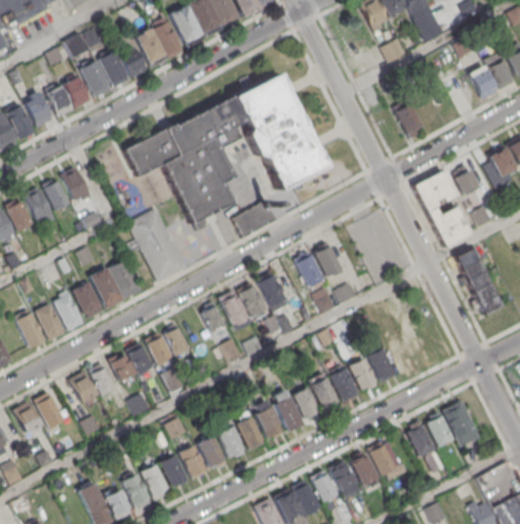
[(0,0),(0,49),(15,42),(9,30),(49,9),(47,4),(54,0),(0,0)]
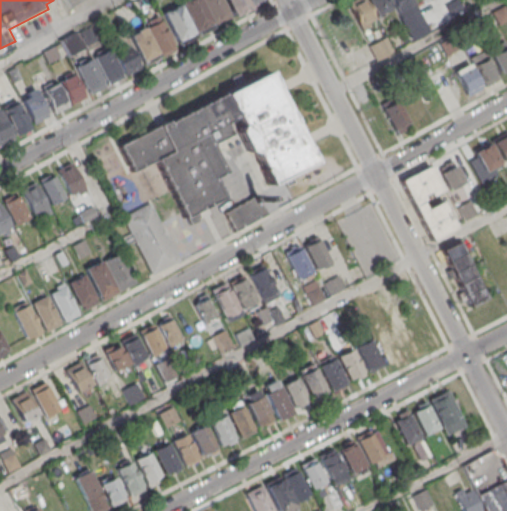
[(191,0),(184,4),(200,35),(217,27),(202,0),(191,0)]
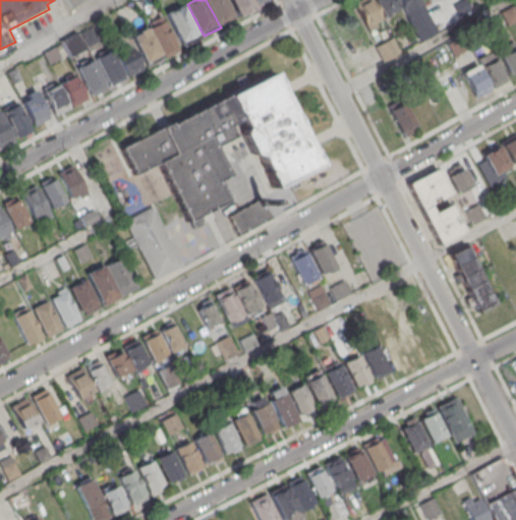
[(210,0),(230,0),(239,17),(223,25),(210,0)]
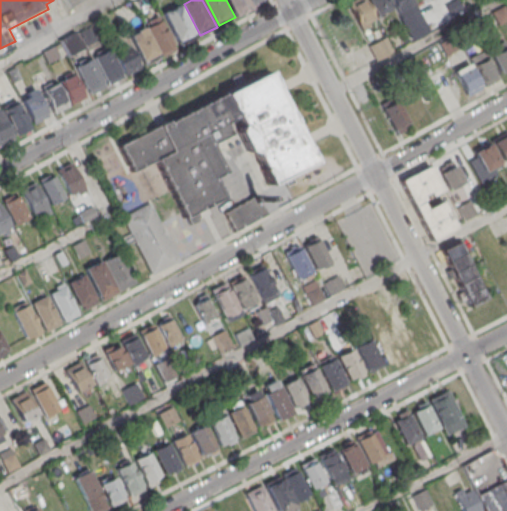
[(230,0),(238,15),(255,7),(251,0),(230,0)]
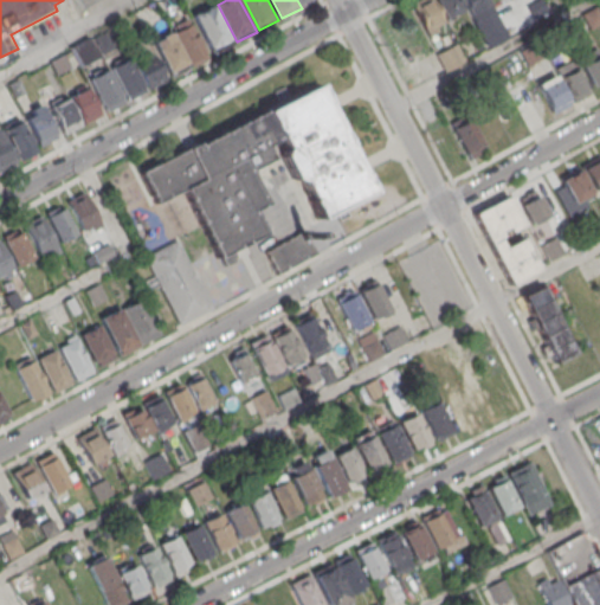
[(433,36),(417,5),(425,0),(437,0),(451,26),(433,36)]
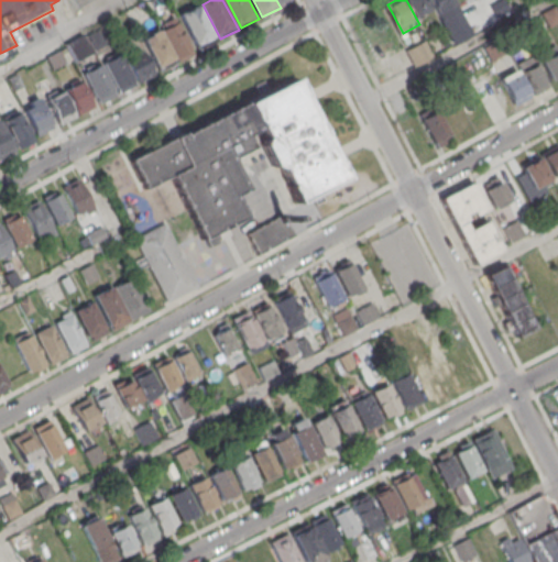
[(419,18),(408,0),(429,0),(435,10),(419,18)]
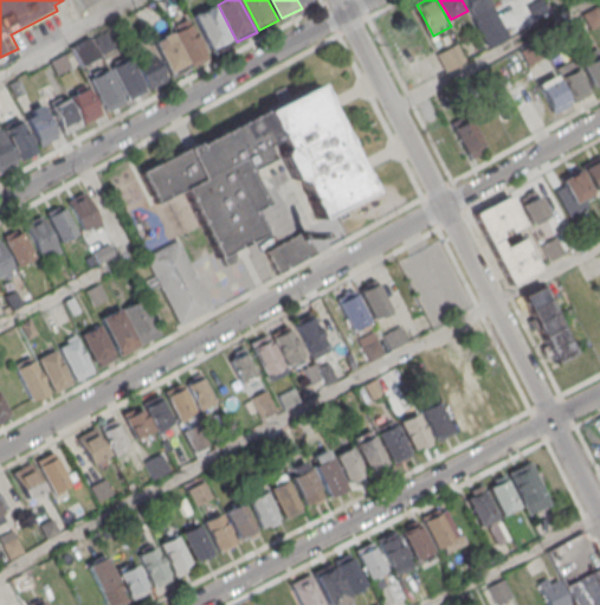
[(478,20),(468,0),(491,0),(497,10),(478,20)]
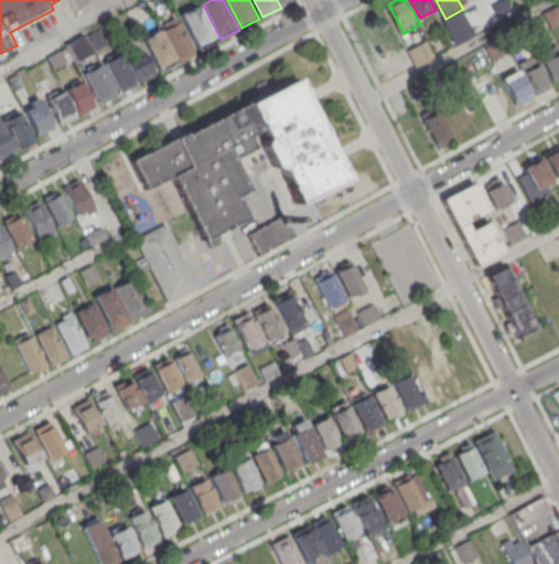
[(183,14),(202,50),(219,40),(202,4),(183,14)]
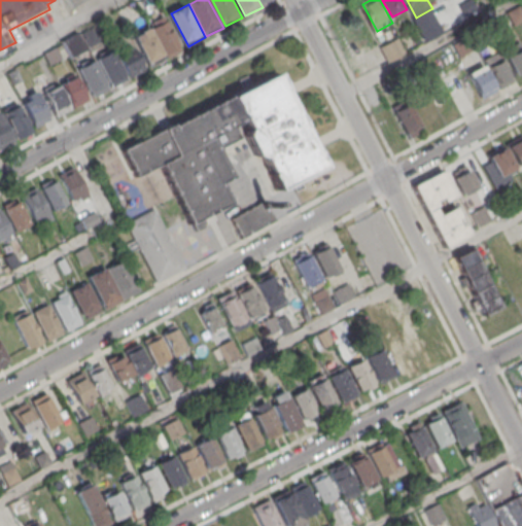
[(521,20),(516,23),(511,12),(521,7),(521,20)]
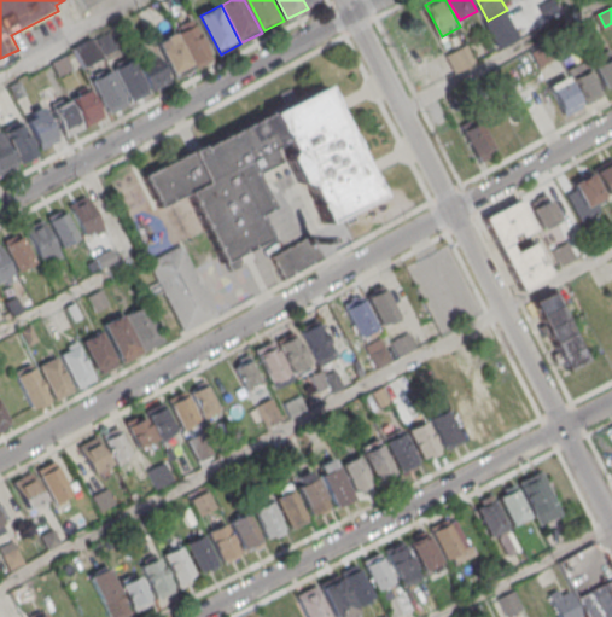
[(588,47),(578,29),(595,19),(605,38),(588,47)]
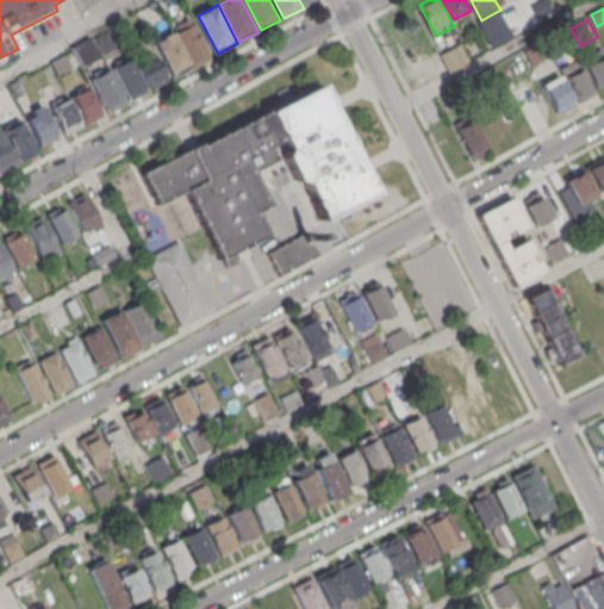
[(198,66),(180,33),(197,24),(215,57),(198,66)]
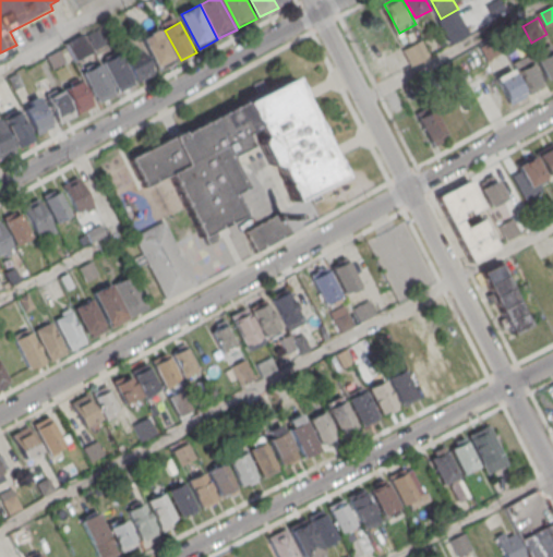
[(460,38),(456,29),(467,23),(471,33),(460,38)]
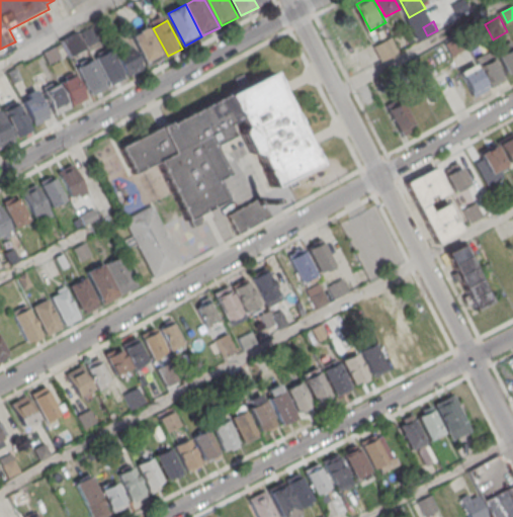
[(91,46),(83,31),(93,26),(101,40),(91,46)]
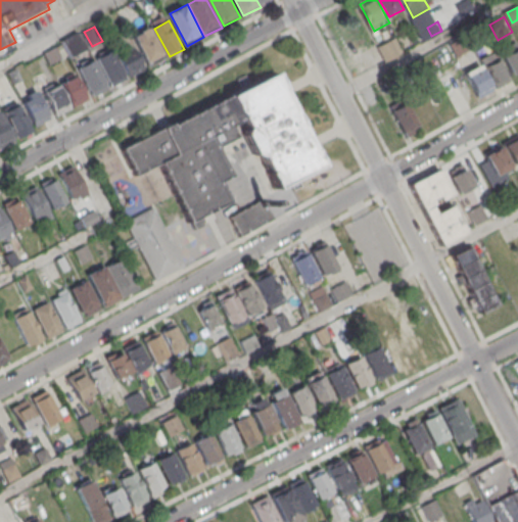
[(150,64),(137,38),(152,30),(167,56),(150,64)]
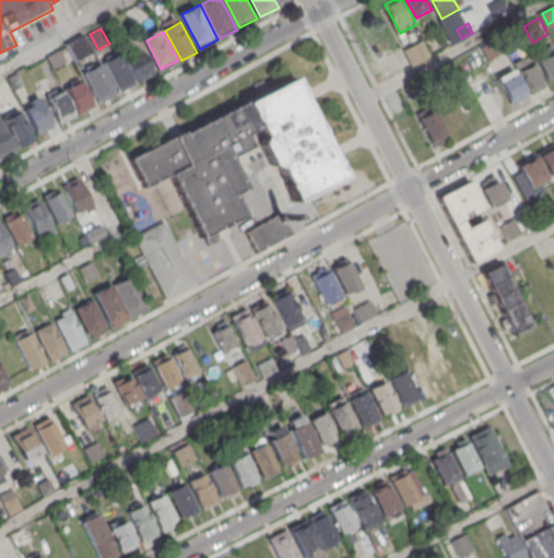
[(78,60),(69,44),(86,35),(94,51),(78,60)]
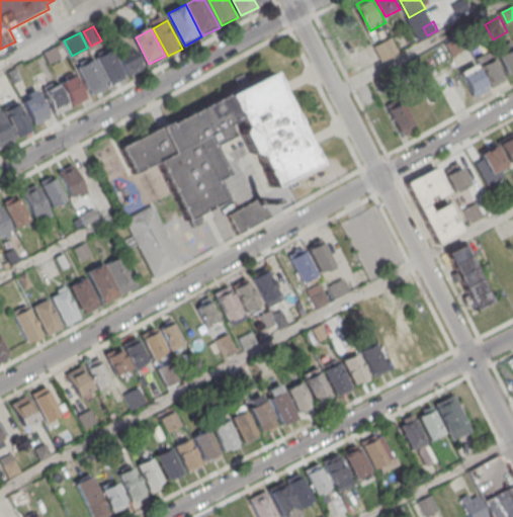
[(455,56),(448,44),(461,36),(468,49),(455,56)]
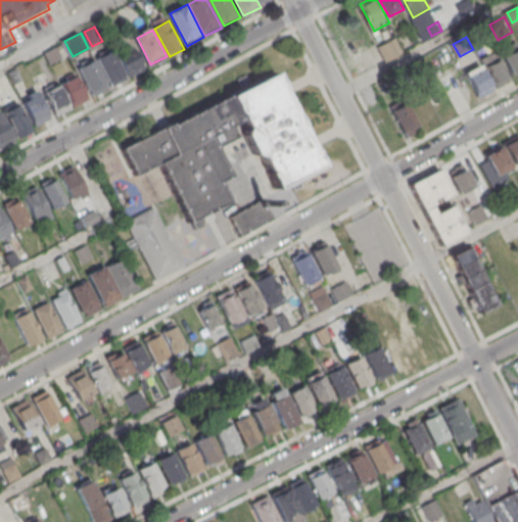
[(389,61),(381,47),(394,41),(402,54),(389,61)]
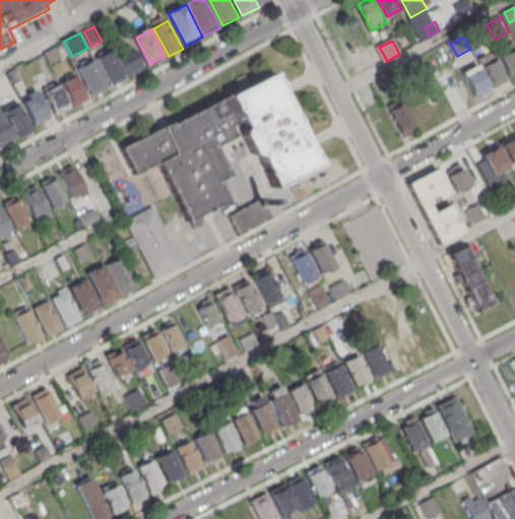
[(53,64),(48,53),(59,47),(65,57),(53,64)]
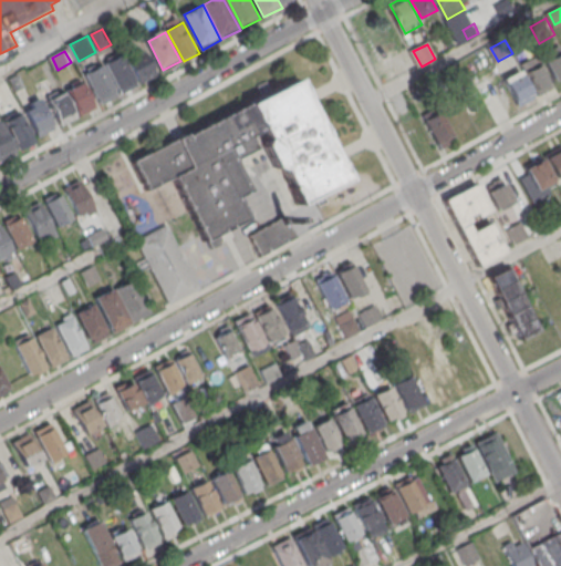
[(143,82),(131,60),(146,51),(158,73),(143,82)]
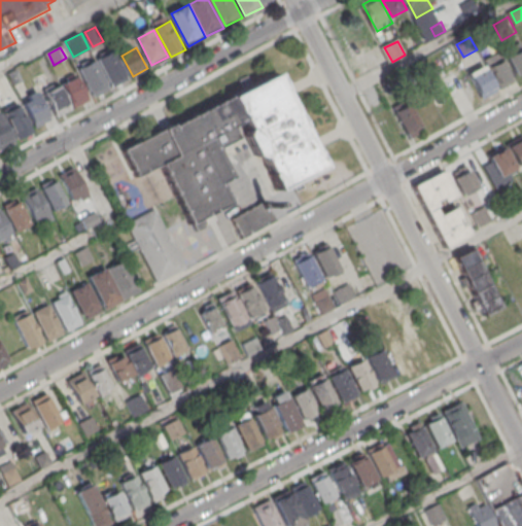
[(390,65),(381,47),(353,62),(362,79),(390,65)]
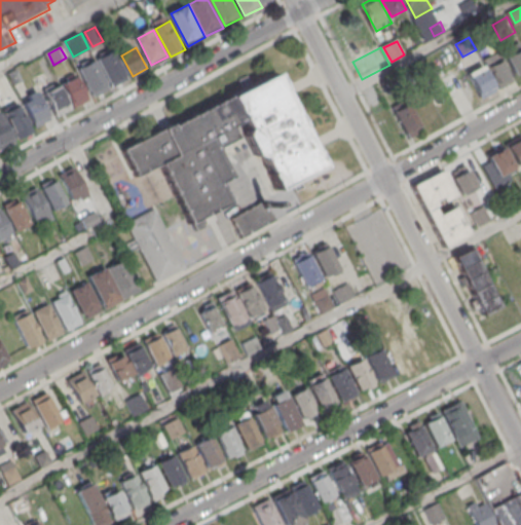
[(114,85),(100,59),(115,50),(129,77),(114,85)]
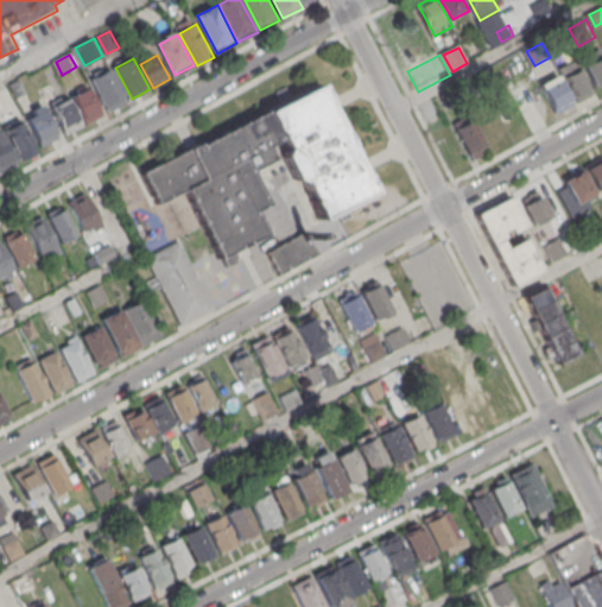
[(601,58),(589,65),(600,87),(601,86),(601,58)]
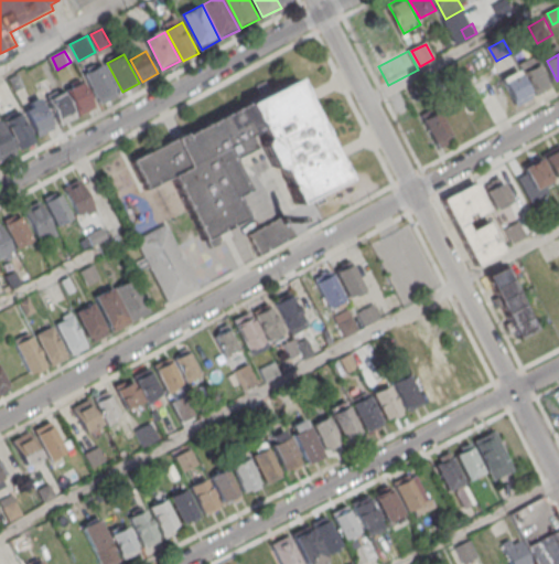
[(539,95),(523,64),(538,56),(555,86),(539,95)]
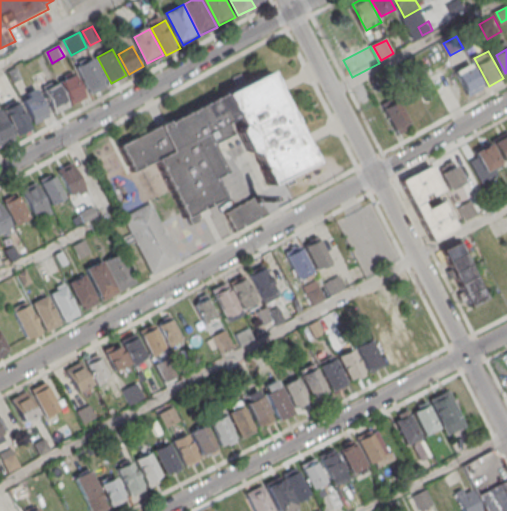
[(93,93),(79,67),(94,59),(108,85),(93,93)]
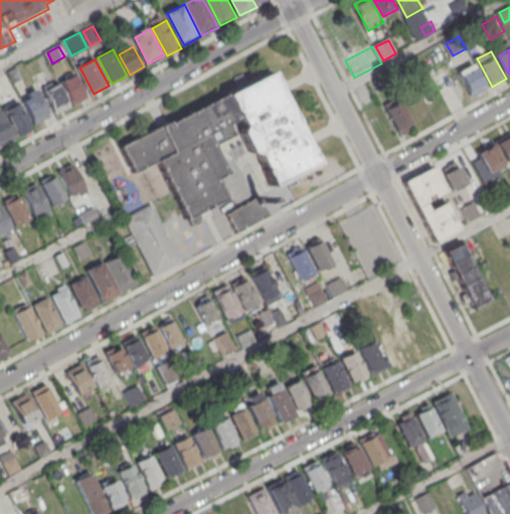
[(475,97),(461,70),(475,63),(489,89),(475,97)]
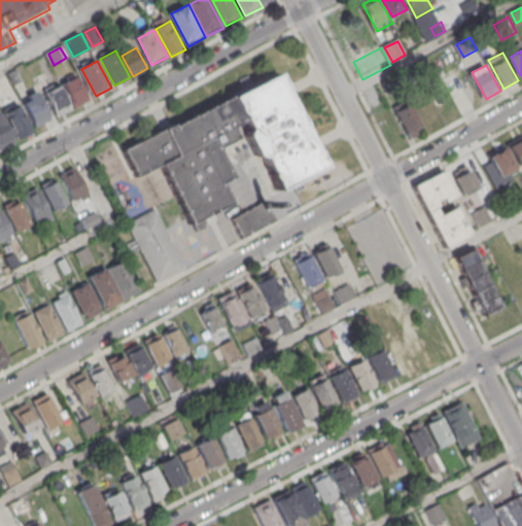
[(18,84),(11,72),(20,69),(25,80),(18,84)]
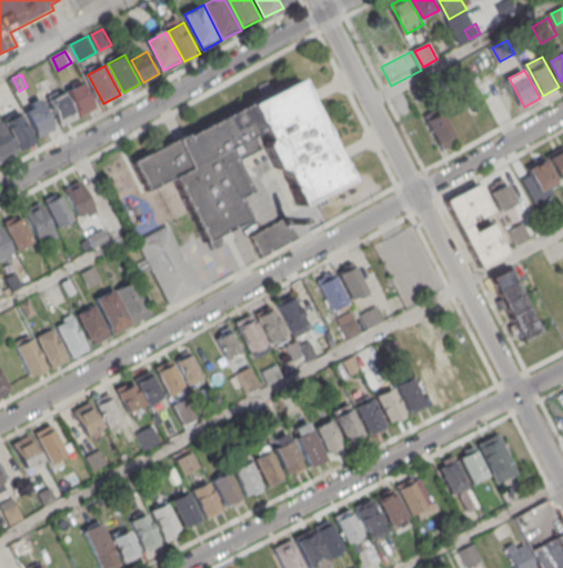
[(301,78),(277,90),(272,80),(260,87),(264,97),(136,161),(150,190),(174,178),(207,243),(209,242),(213,250),(225,243),(221,235),(253,219),(243,198),(253,193),(237,159),(257,149),(251,137),(267,129),(272,139),(268,141),(268,148),(278,168),(283,170),(287,168),(297,187),(293,189),(302,205),(319,197),(323,205),(330,201),(325,191),(351,178),(301,78)]
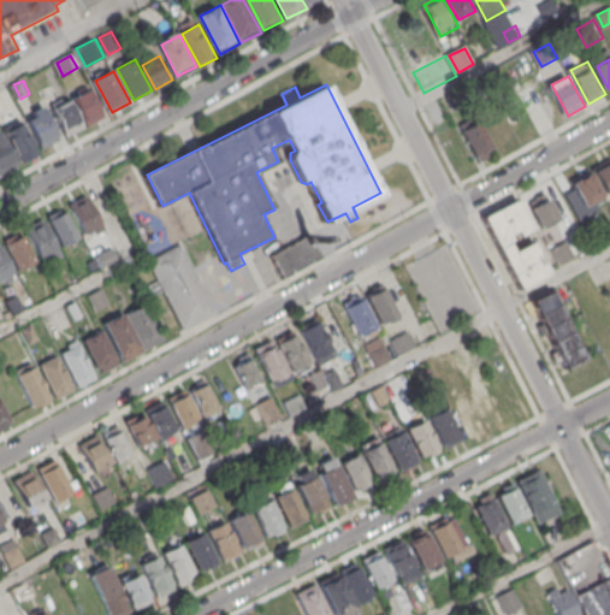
[(89,126),(75,98),(92,88),(107,117),(89,126)]
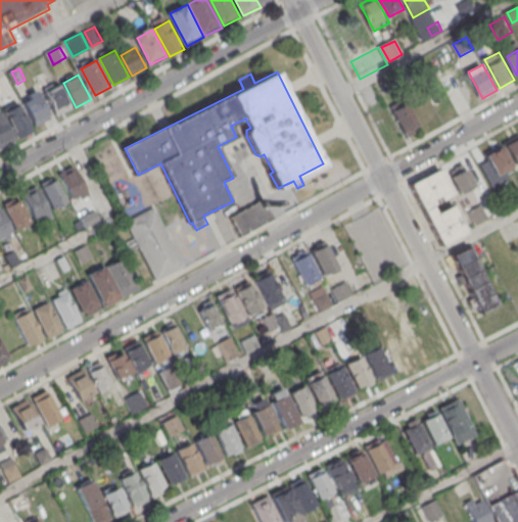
[(58,116),(46,92),(60,84),(74,108),(58,116)]
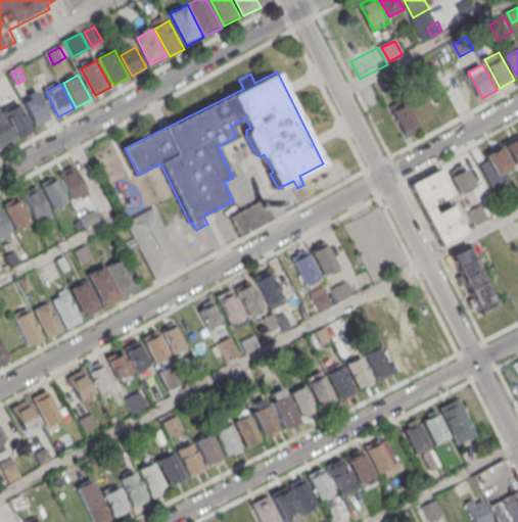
[(412,100),(424,125),(440,116),(428,92),(412,100)]
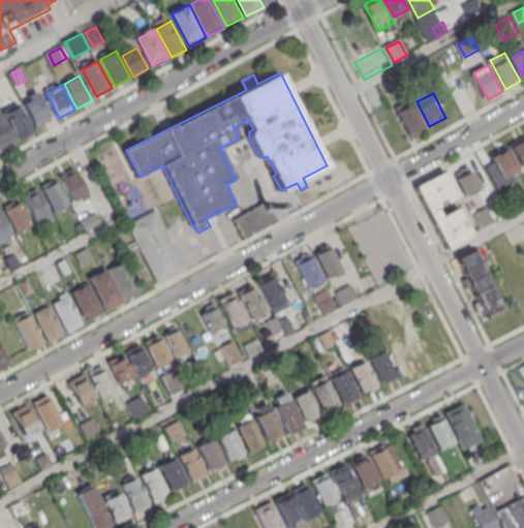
[(39,128),(26,104),(41,96),(54,121),(39,128)]
